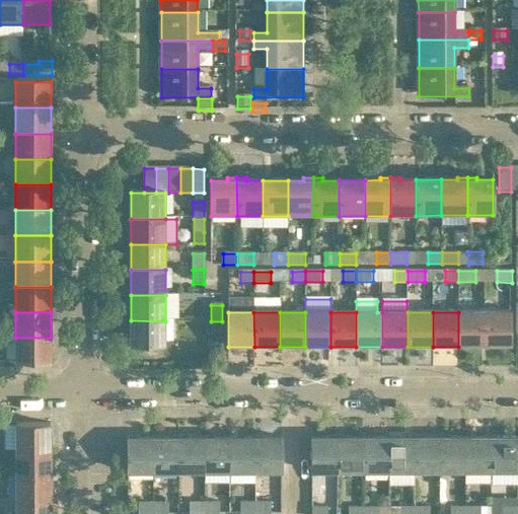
[(485,312),(458,312),(458,347),(485,347),(485,312)]
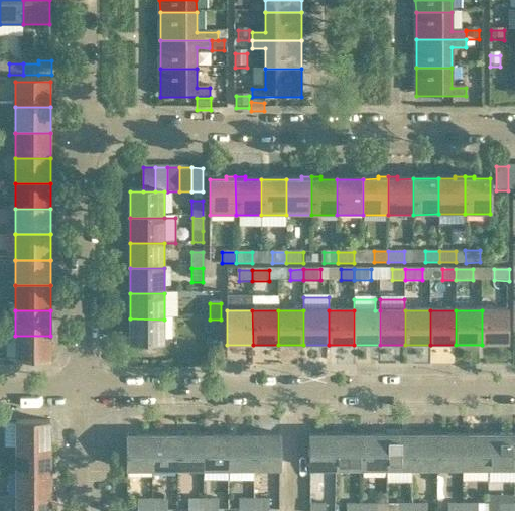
[(507,310),(482,310),(482,345),(507,345),(507,310)]
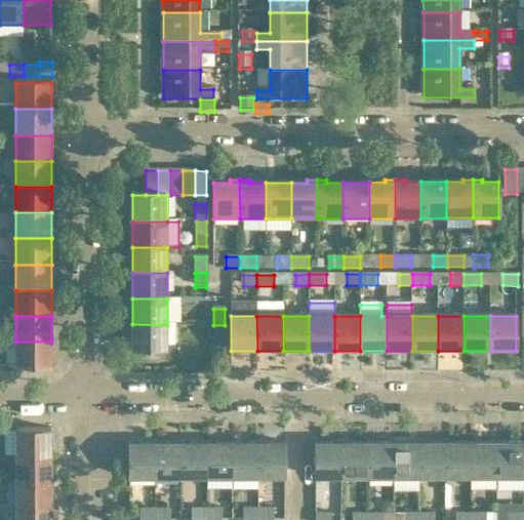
[(167,325),(132,324),(132,351),(167,351),(167,325)]
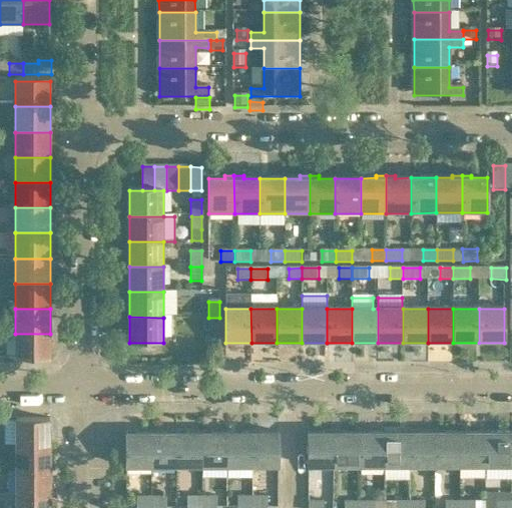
[(219,318),(208,318),(208,332),(219,332),(219,318)]
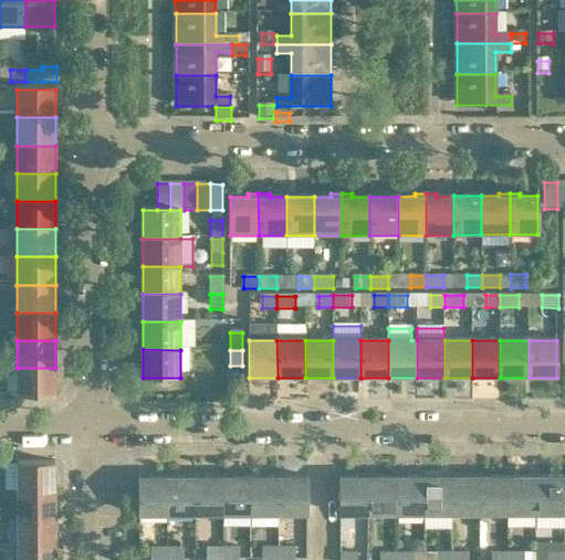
[(55,368),(17,368),(17,397),(55,397),(55,368)]
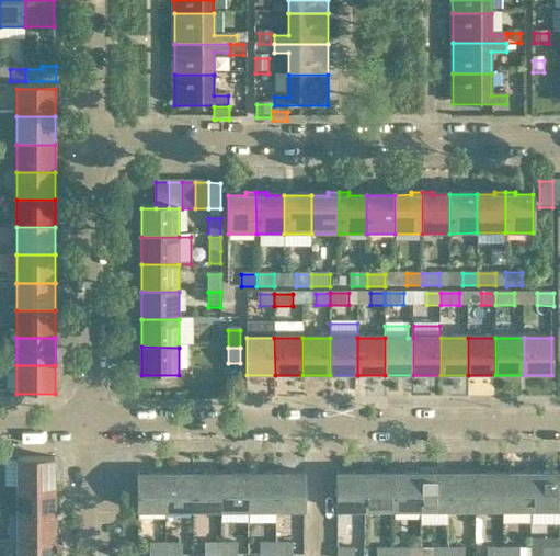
[(18,461),(18,489),(55,489),(55,461),(18,461)]
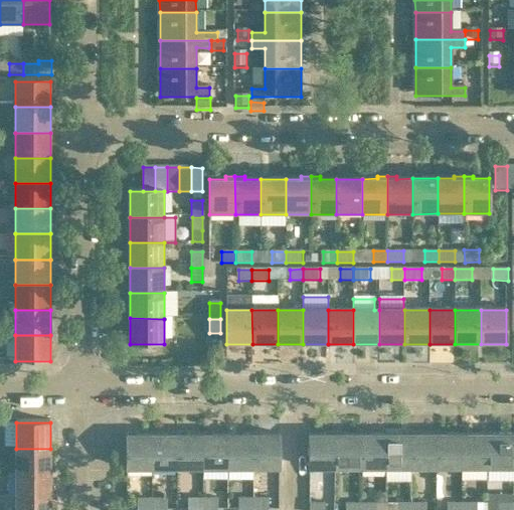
[(437,436),(411,437),(411,471),(437,471),(437,436)]
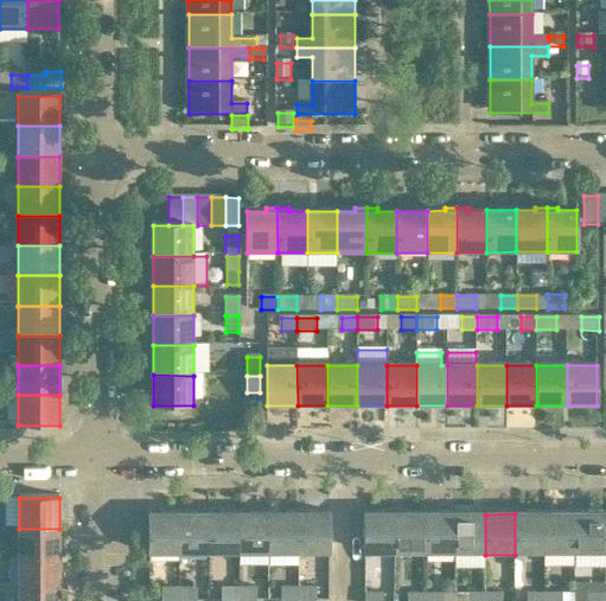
[(544,513),(515,513),(515,555),(546,555),(544,513)]
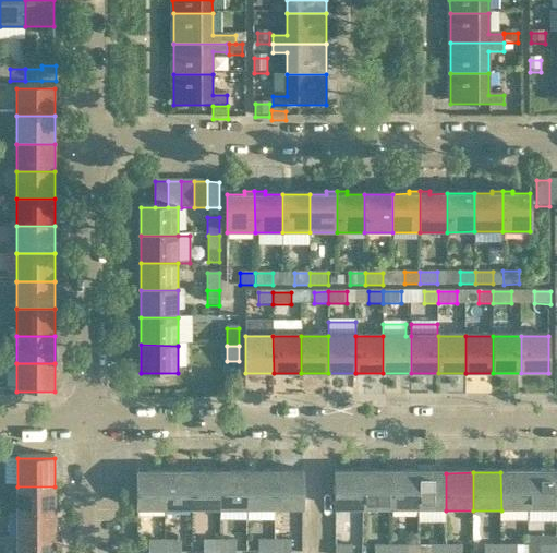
[(529,472),(500,472),(501,511),(529,511),(529,472)]
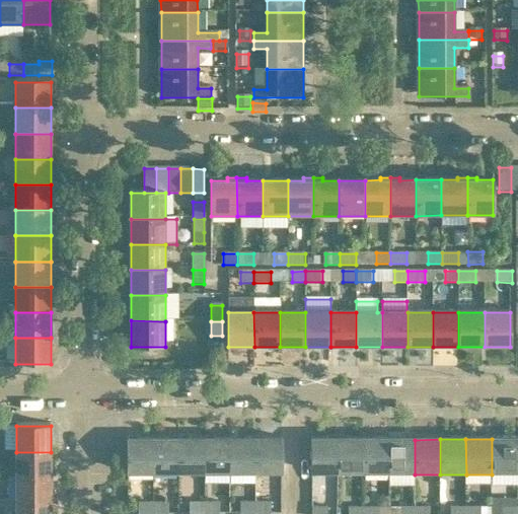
[(517,439),(492,439),(492,474),(517,474),(517,439)]
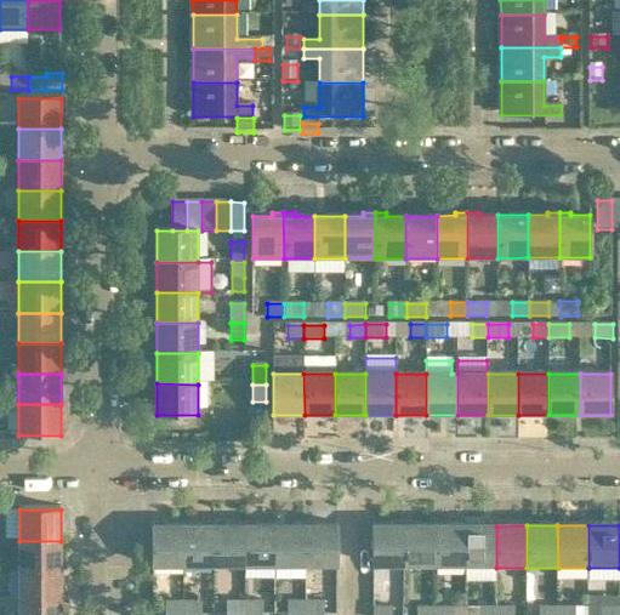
[(183,568),(183,527),(153,527),(153,568),(183,568)]
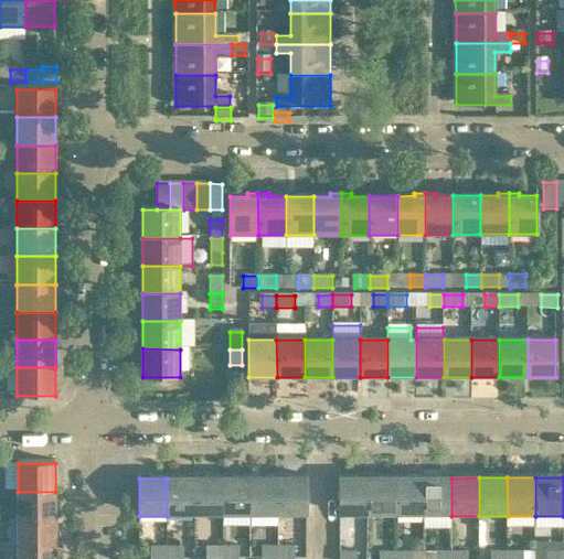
[(195,479),(167,479),(167,516),(176,516),(195,516),(195,479)]
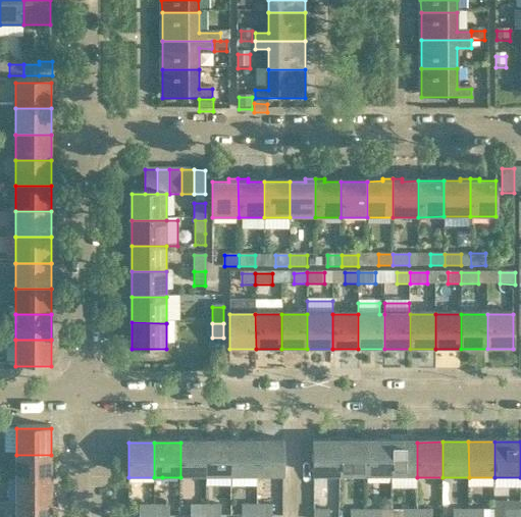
[(206,443),(180,443),(180,477),(206,477),(206,443)]
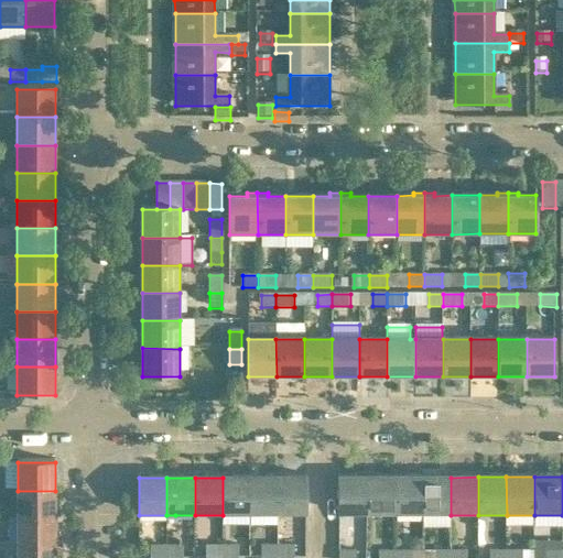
[(250,478),(223,478),(223,515),(250,515),(250,478)]
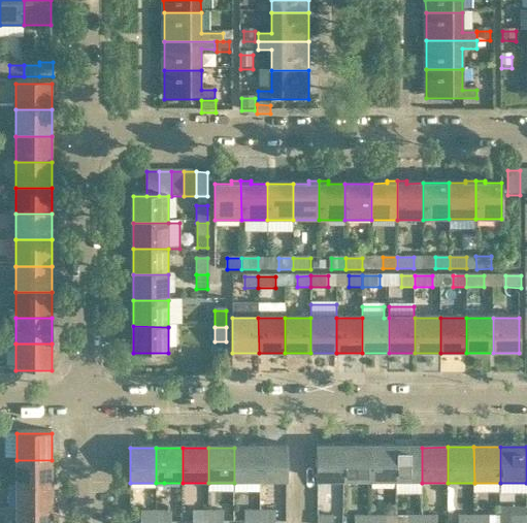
[(260,448),(234,448),(234,483),(261,483),(260,448)]
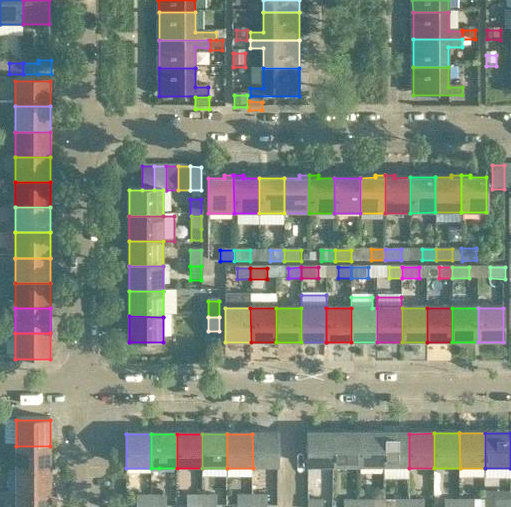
[(278,434),(252,434),(253,468),(278,468),(278,434)]
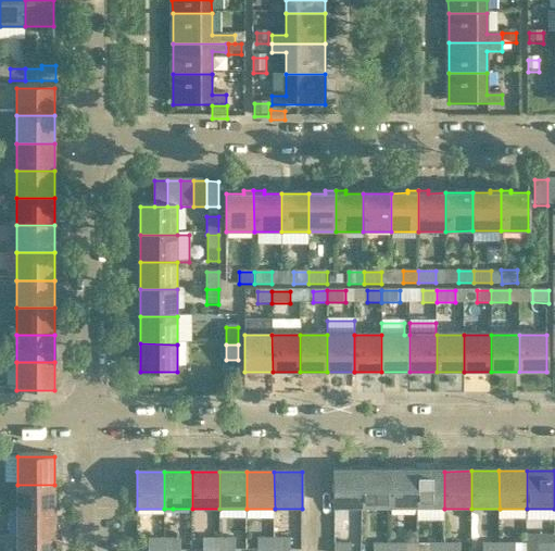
[(362,509),(362,472),(335,472),(335,509),(362,509)]
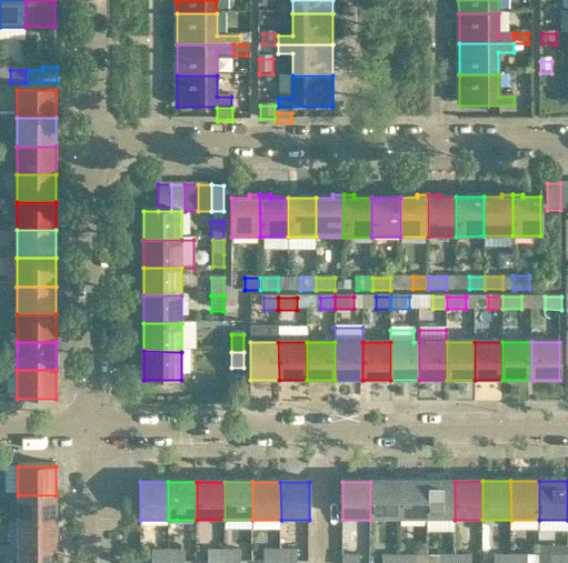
[(399,482),(370,482),(370,520),(399,520),(399,482)]
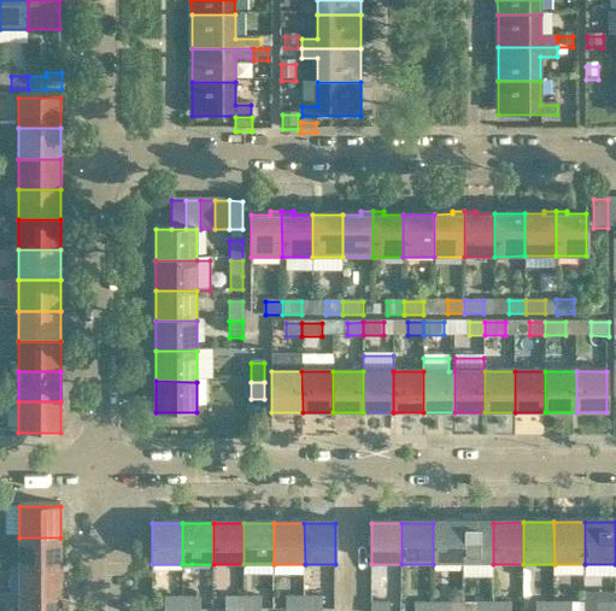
[(463,523),(433,523),(433,564),(463,564),(463,523)]
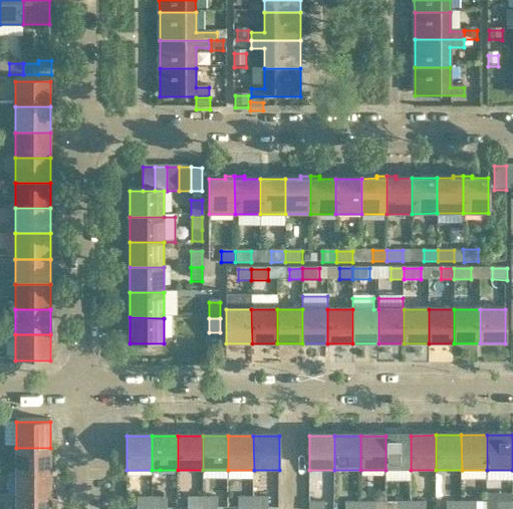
[(411,436),(386,436),(386,470),(411,470),(411,436)]
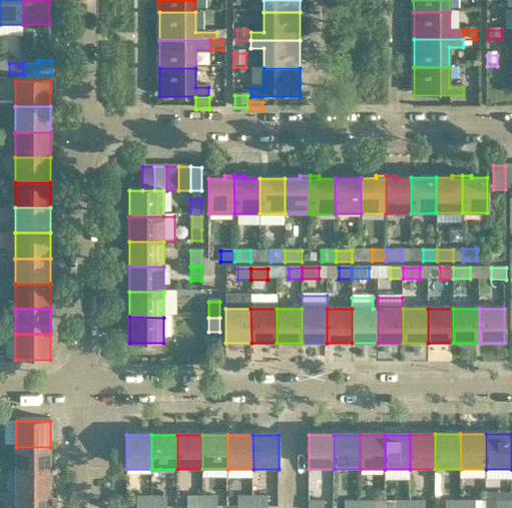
[(16,447),(16,472),(50,472),(50,447),(16,447)]
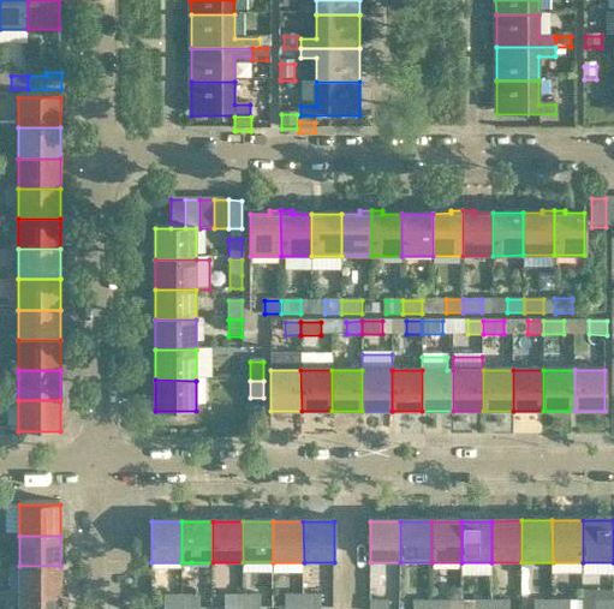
[(273,579),(273,562),(243,562),(243,579),(273,579)]
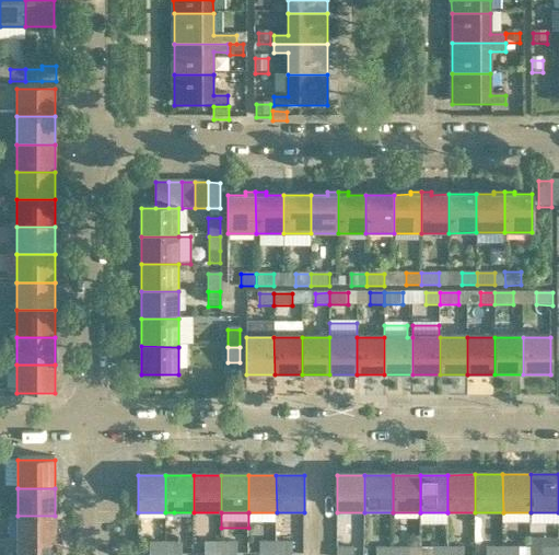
[(248,512),(248,528),(277,528),(277,512),(248,512)]
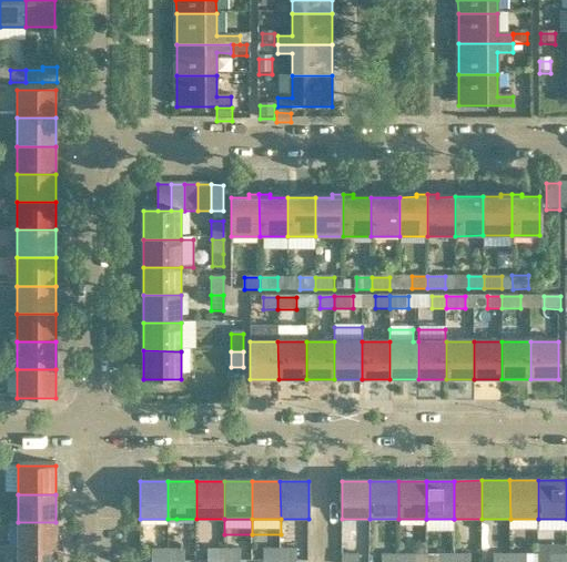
[(18,522),(18,550),(56,550),(56,522),(18,522)]
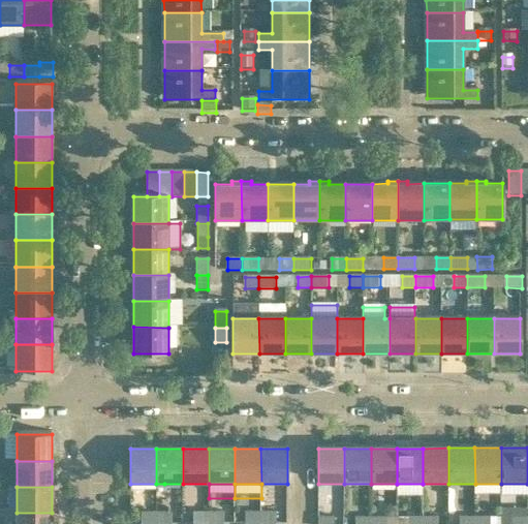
[(17,513),(17,523),(52,523),(52,513),(17,513)]
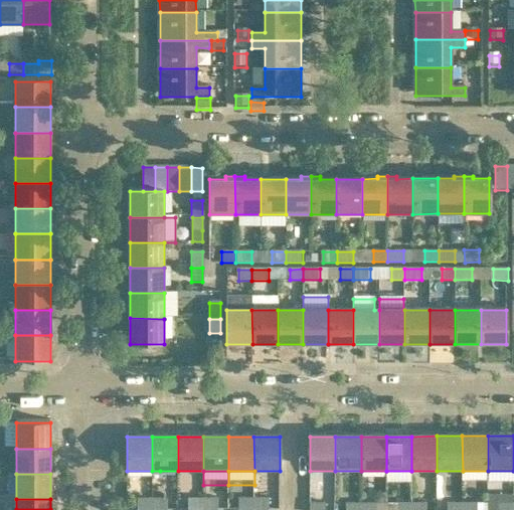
[(153,509),(153,500),(138,500),(138,509),(153,509)]
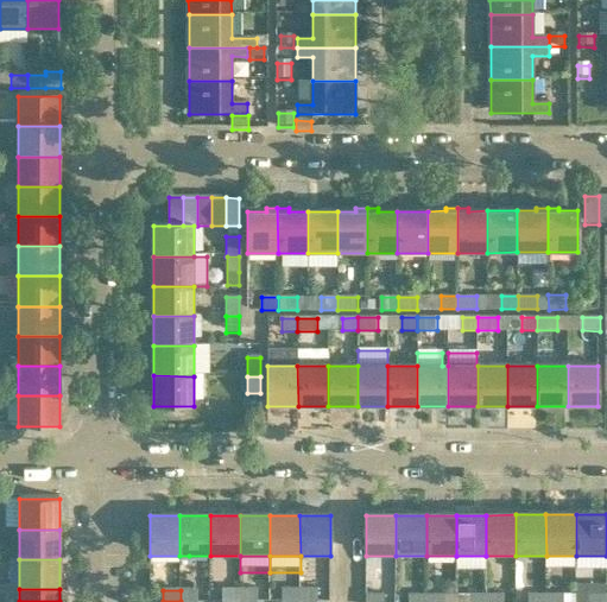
[(181,590),(181,601),(198,601),(198,591),(181,590)]
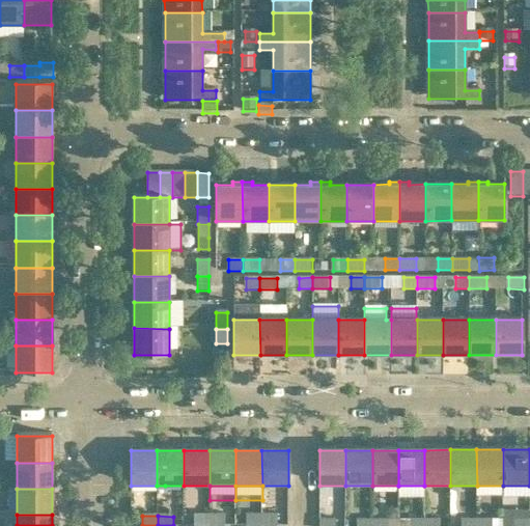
[(210,525),(210,517),(194,516),(194,525),(210,525)]
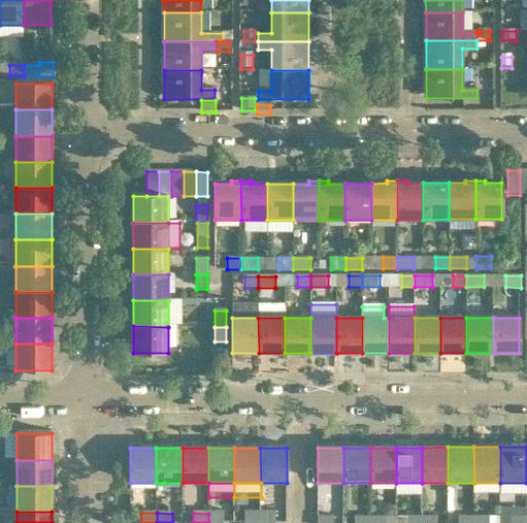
[(261,522),(261,513),(245,513),(245,522),(261,522)]
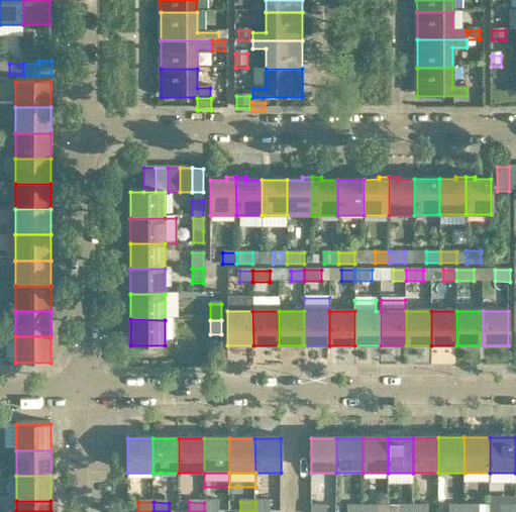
[(255,502),(255,511),(270,511),(270,503),(255,502)]
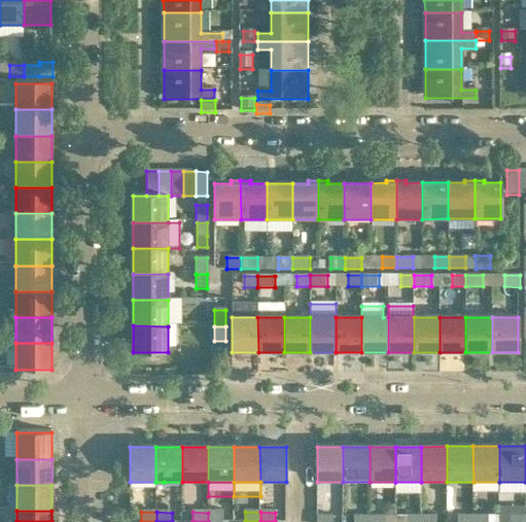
[(208,513),(208,521),(223,521),(223,513),(208,513)]
